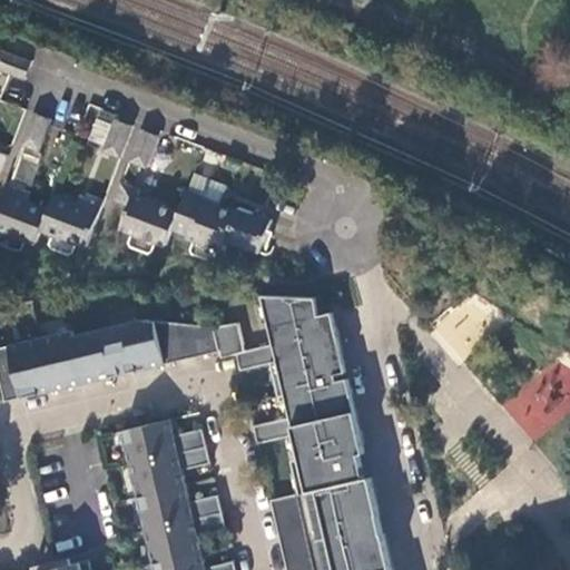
[(0,69),(26,80),(32,62),(1,51),(0,55),(0,69)]
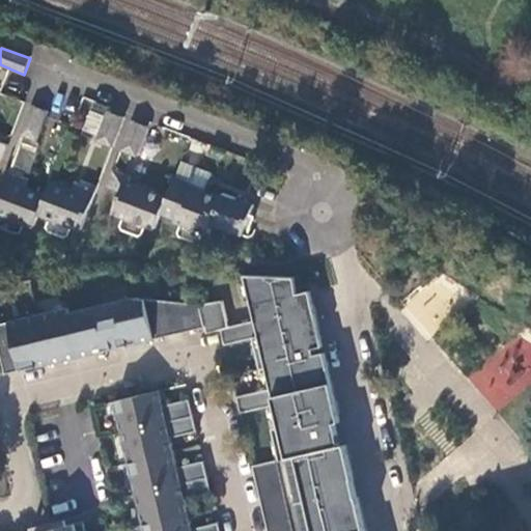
[(37,142),(49,113),(32,107),(21,135),(37,142)]
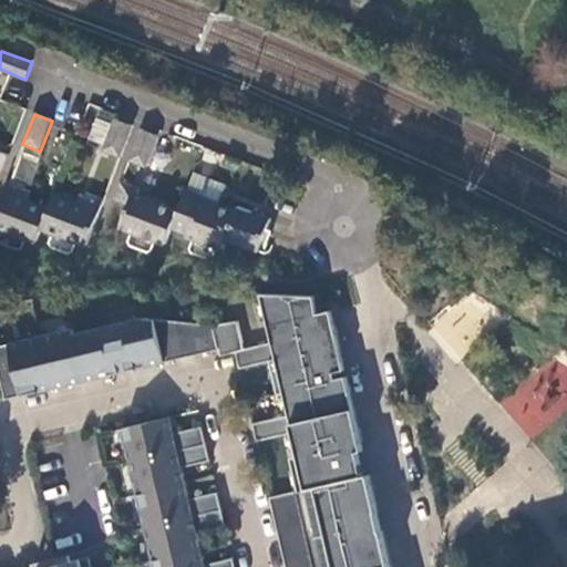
[(104,152),(121,158),(133,127),(116,121),(104,152)]
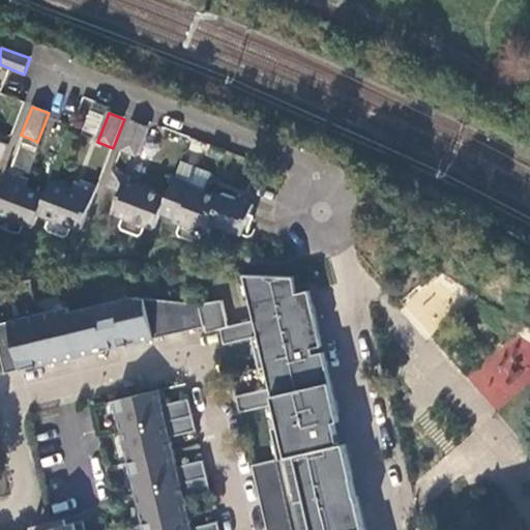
[(122,151),(139,157),(149,128),(134,122),(122,151)]
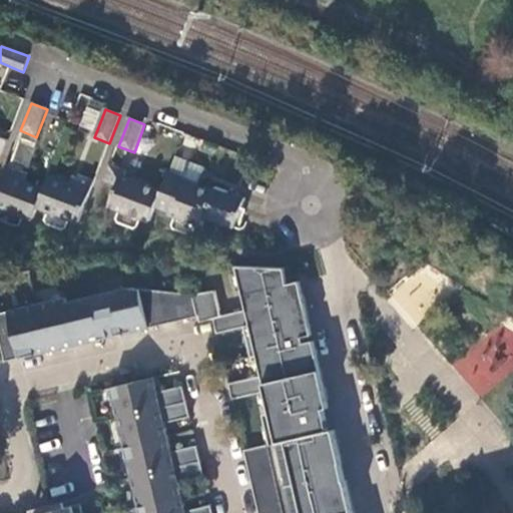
[(28,169),(8,162),(0,182),(0,205),(32,218),(37,207),(79,222),(94,181),(79,175),(78,177),(75,176),(73,176),(72,178),(51,170),(46,183),(32,177),(33,174),(27,172),(28,169)]
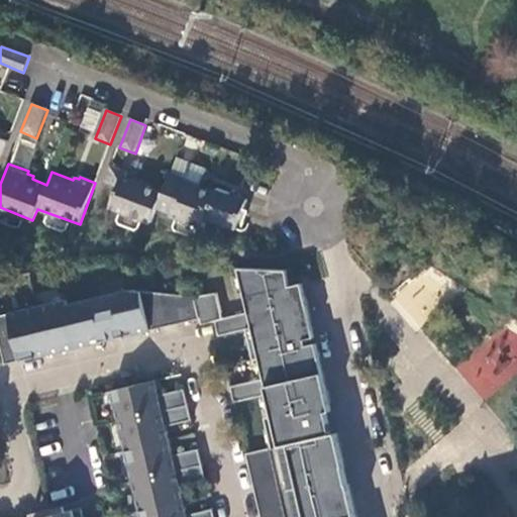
[(156,209),(171,214),(170,216),(204,229),(208,218),(239,230),(250,200),(237,195),(220,189),(218,193),(188,182),(189,180),(171,174),(165,191),(127,177),(129,173),(111,167),(105,182),(117,186),(109,207),(150,222),(156,209)]
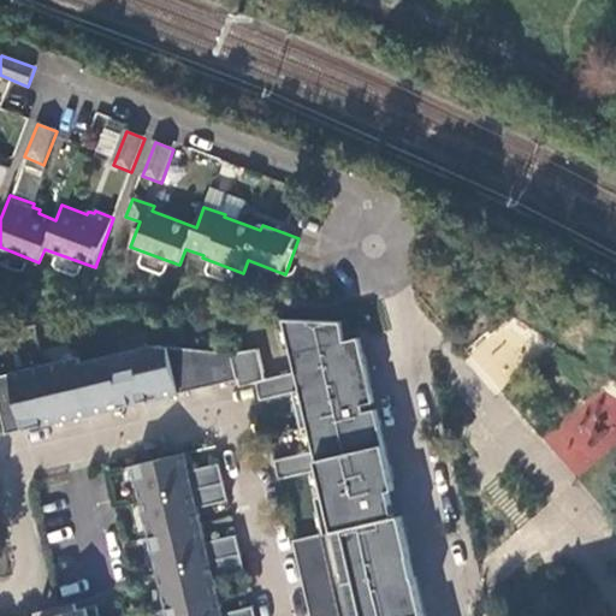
[(426,615),(422,599),(418,578),(416,578),(412,557),(413,557),(403,516),(397,517),(391,492),(397,490),(392,471),(385,440),(378,410),(345,418),(344,410),(377,403),(368,369),(361,338),(347,342),(343,323),(285,319),(284,319),(296,374),(265,381),(258,349),(231,354),(152,348),(77,366),(76,360),(0,377),(0,401),(7,434),(84,416),(128,406),(163,397),(197,390),(218,385),(240,379),(241,388),(258,384),(261,402),(301,392),(314,452),(276,462),(280,480),(319,472),(333,533),(295,542),(307,593),(312,615),(426,615)]
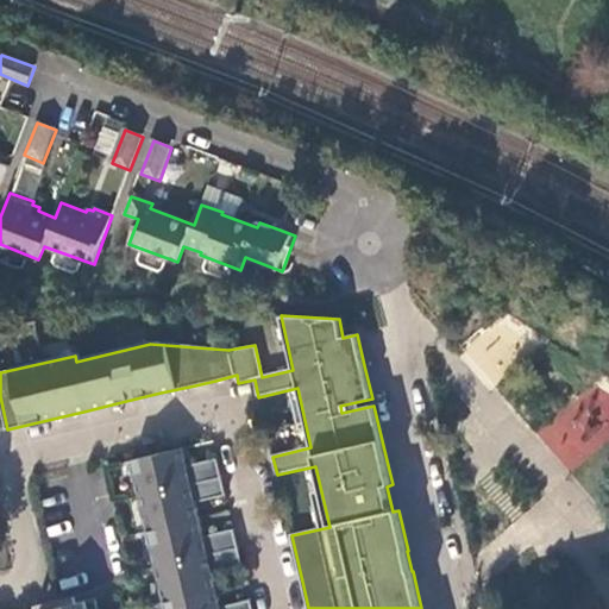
[(522,345),(493,324),(465,362),(495,383),(522,345)]
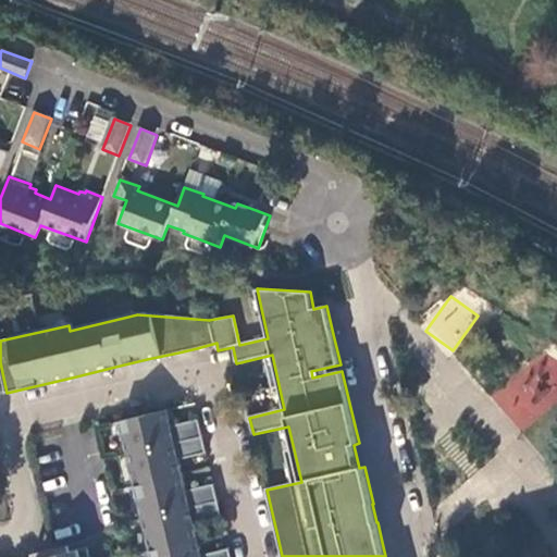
[(491,394),(520,430),(556,399),(556,361),(547,349),(491,394)]
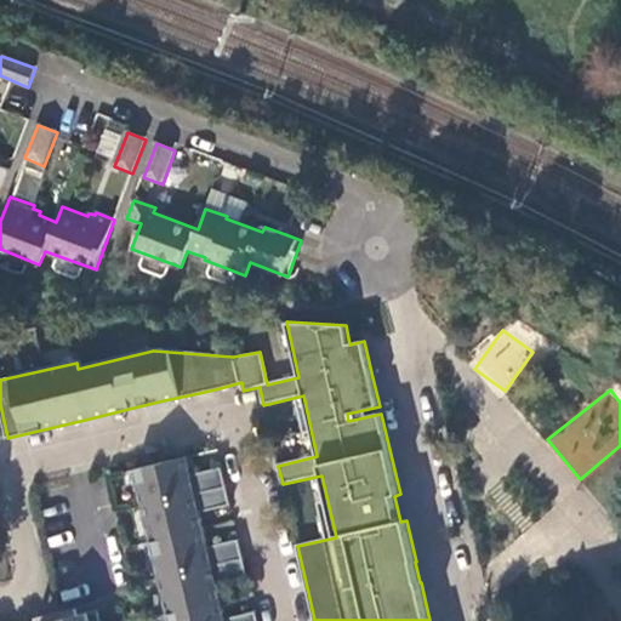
[(188,457),(136,469),(171,620),(257,620),(256,611),(226,619),(217,584),(248,577),(239,540),(209,547),(200,512),(232,505),(222,467),(192,474),(188,457)]
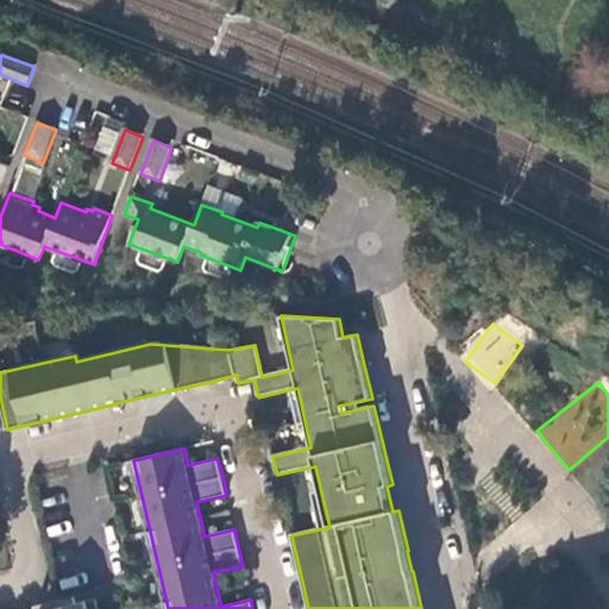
[(51,608),(98,608),(96,598),(51,608)]
